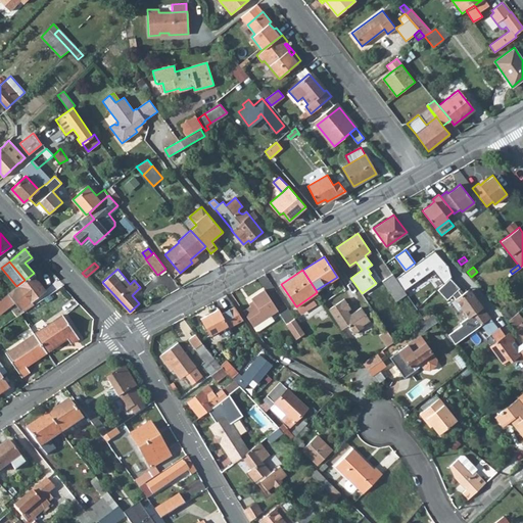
[(401,286),(406,283),(398,273),(394,276),(401,286)]
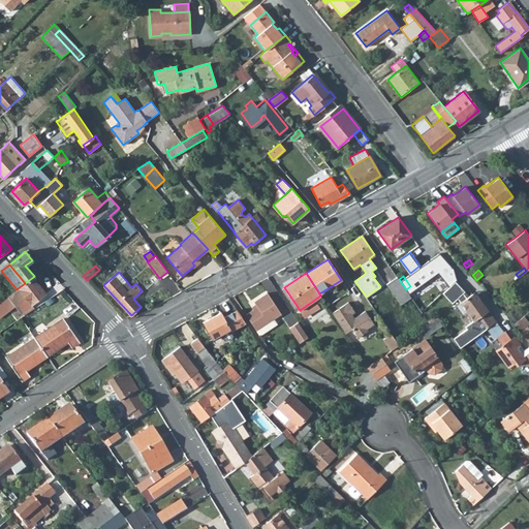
[(47,294),(33,277),(25,283),(17,289),(0,303),(0,312),(2,314),(14,305),(22,313),(22,312),(24,315),(34,308),(32,305),(47,294)]
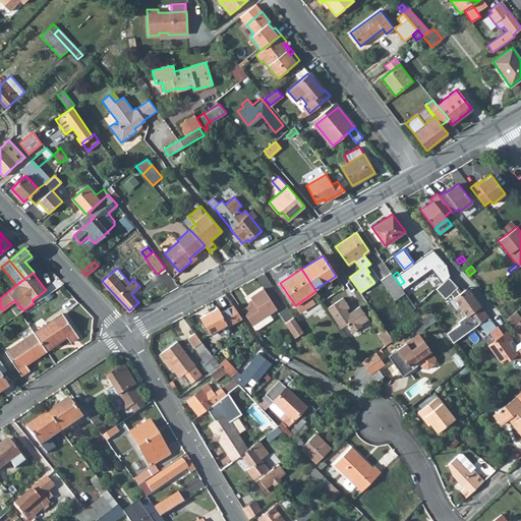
[(393,275),(391,273),(381,280),(390,292),(400,285),(393,275)]
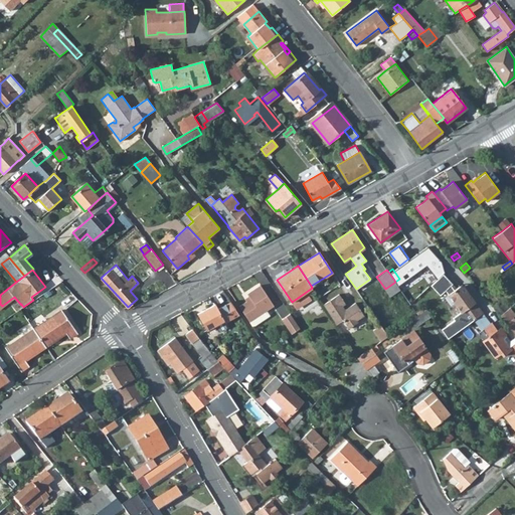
[(403,290),(403,286),(399,279),(395,282),(399,288),(401,291),(403,290)]
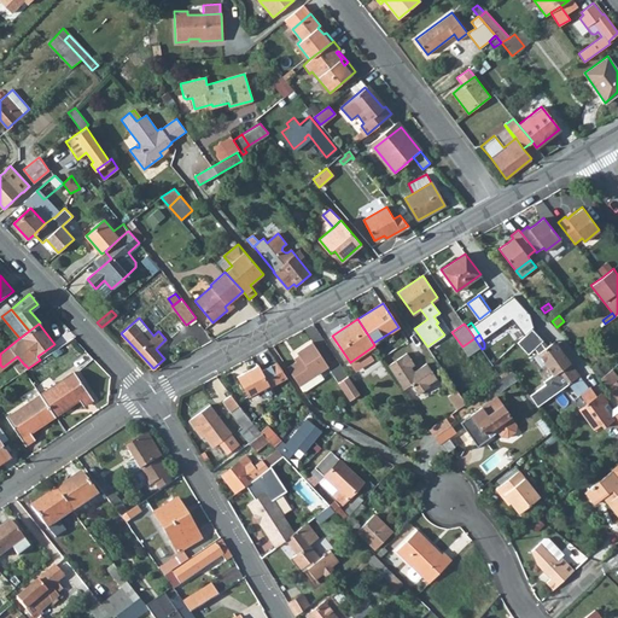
[(479,345),(474,338),(462,347),(467,354),(479,345)]
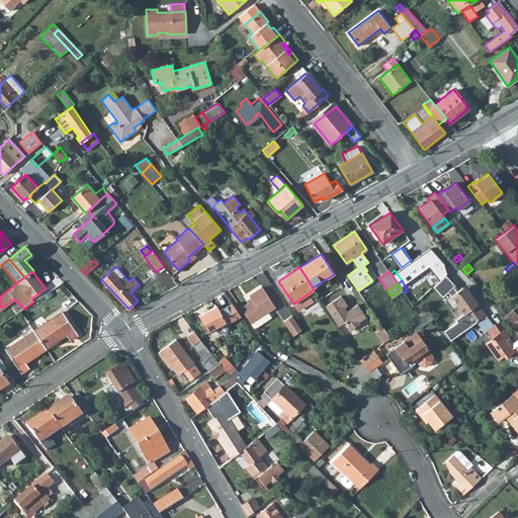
[(261,286),(249,295),(250,297),(252,300),(248,303),(241,308),(251,323),(268,312),(275,307),(261,286)]
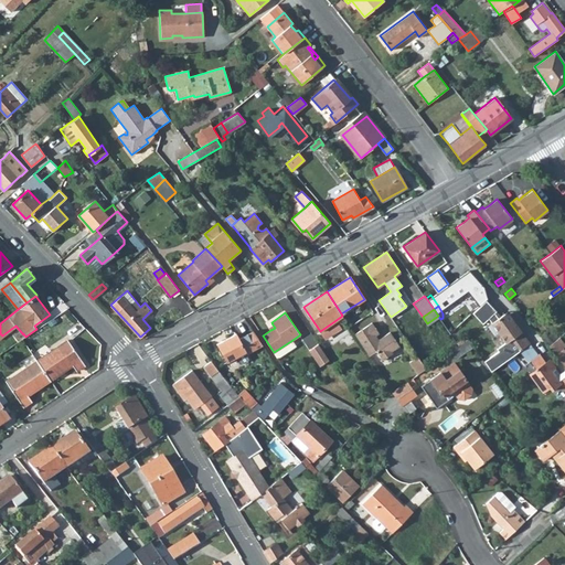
[(514,354),(530,343),(509,315),(503,315),(491,322),(514,354)]
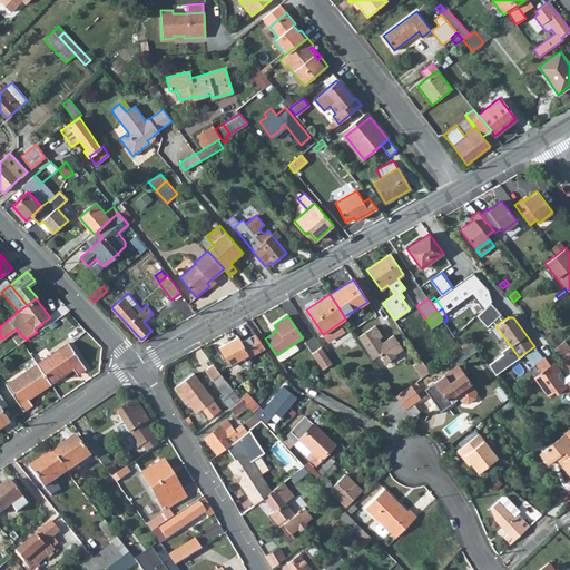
[(53,321),(47,325),(50,330),(57,325),(53,321)]
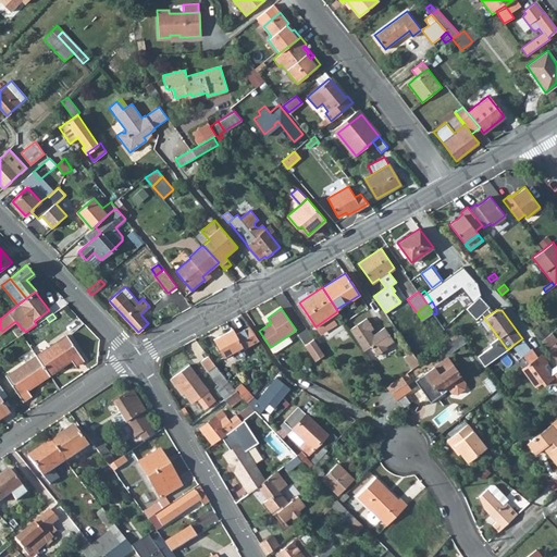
[(333,322),(330,317),(316,326),(321,333),(331,327),(330,325),(333,322)]
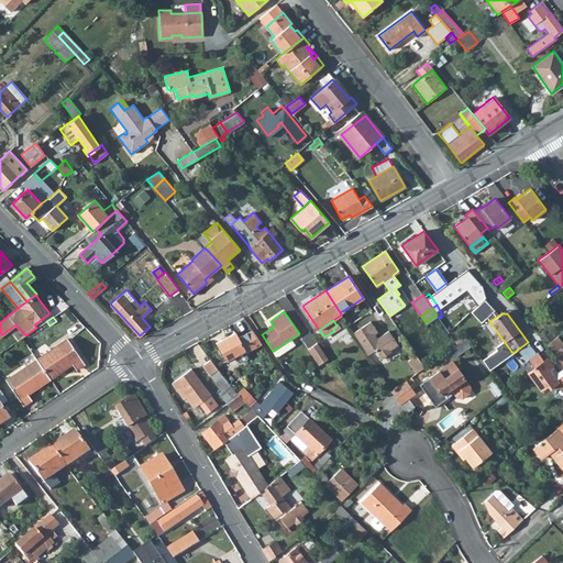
[(371,321),(353,333),(367,354),(374,350),(381,359),(390,352),(389,350),(398,344),(388,331),(377,339),(374,334),(377,331),(371,321)]
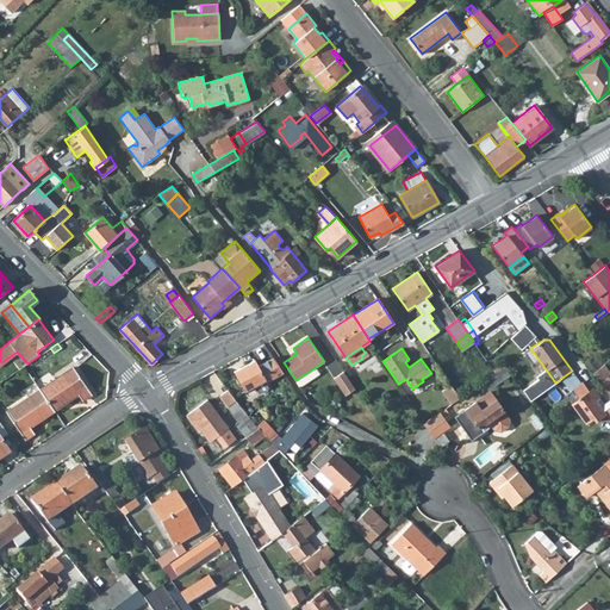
[(266,379),(255,360),(234,371),(244,391),(266,379)]
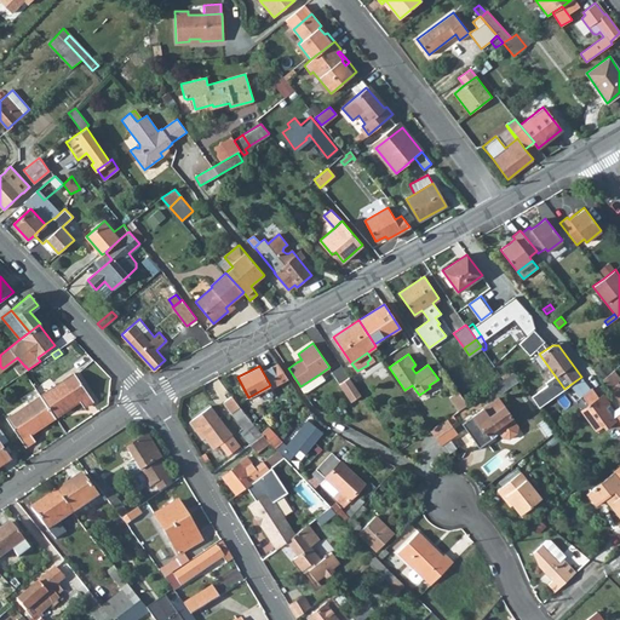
[(619,378),(619,377),(614,369),(602,379),(608,388),(619,378)]
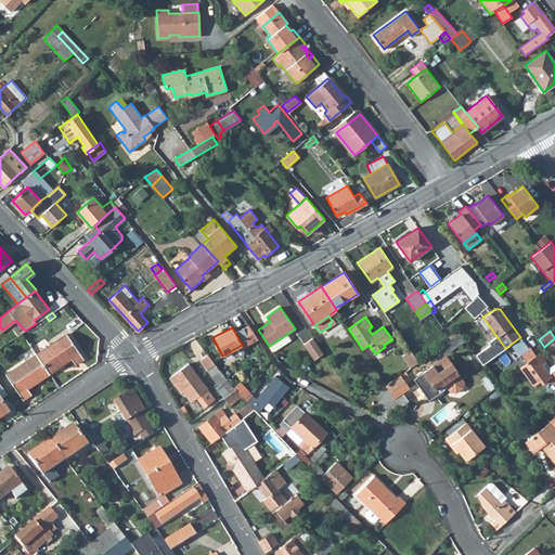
[(465,339),(460,333),(450,339),(441,345),(447,352),(465,339)]
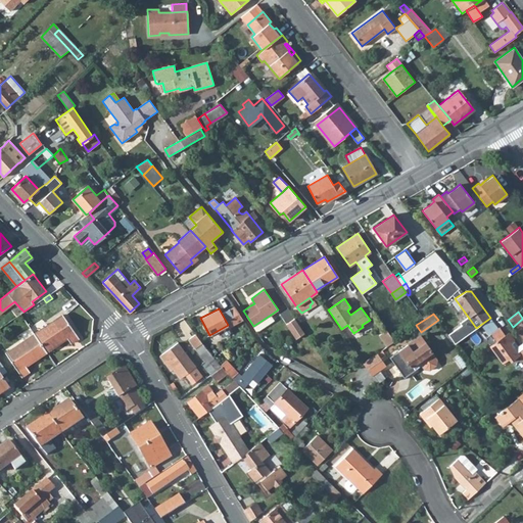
[(79,338),(62,315),(34,334),(46,352),(66,338),(70,343),(79,338)]
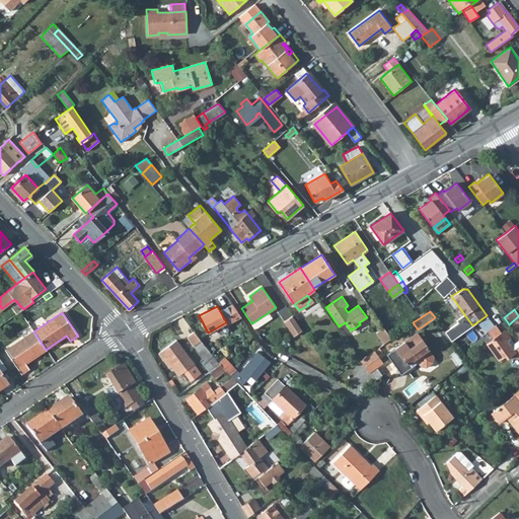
[(251,323),(254,329),(272,317),(269,312),(251,323)]
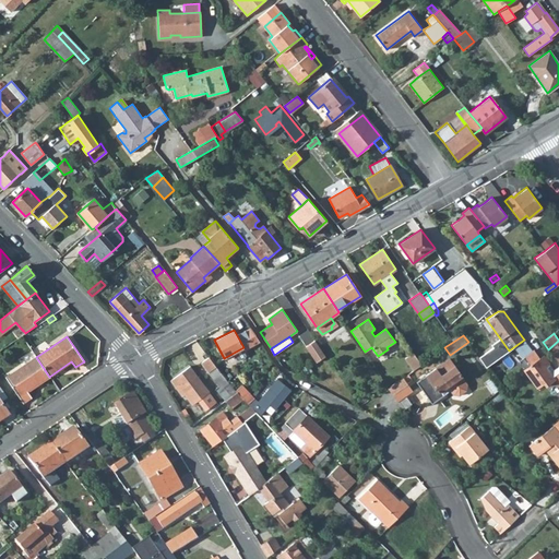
[(316,340),(306,346),(317,361),(325,356),(316,340)]
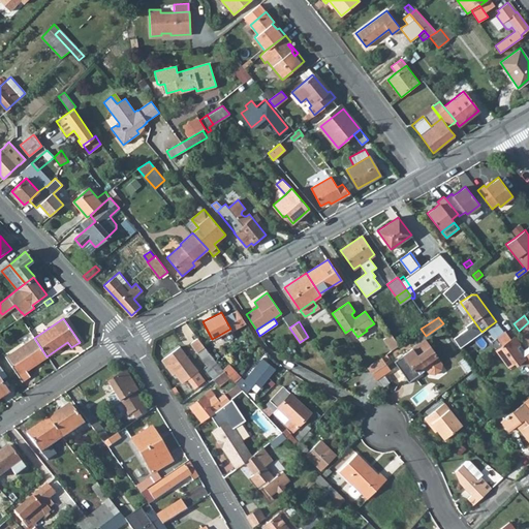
[(511,340),(505,332),(491,342),(508,367),(523,356),(521,353),(524,351),(515,337),(511,340)]
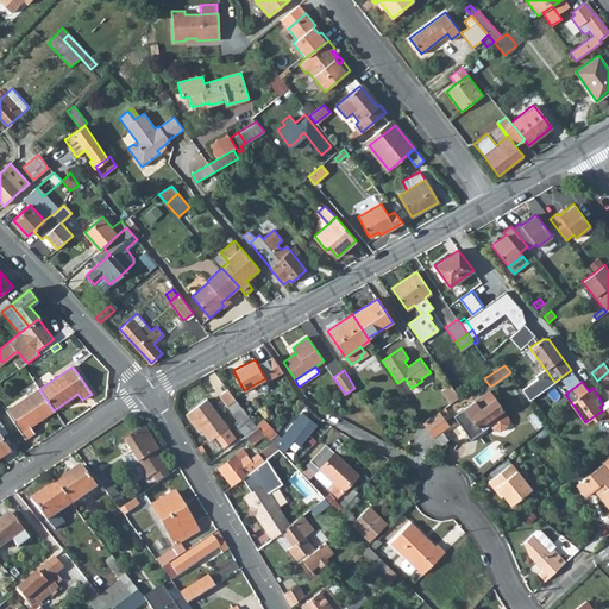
[(450,384),(441,390),(450,403),(459,397),(450,384)]
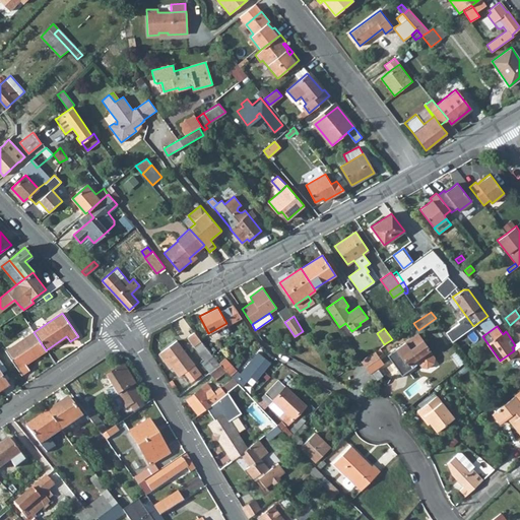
[(201,340),(194,331),(187,337),(194,346),(194,345),(201,340)]
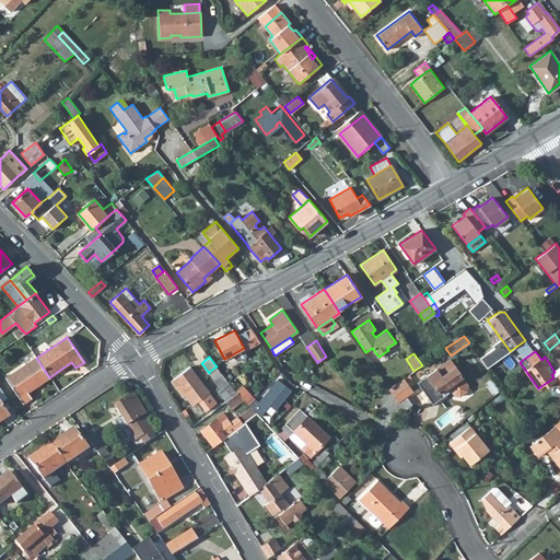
[(305,357),(296,362),(300,370),(310,364),(305,357)]
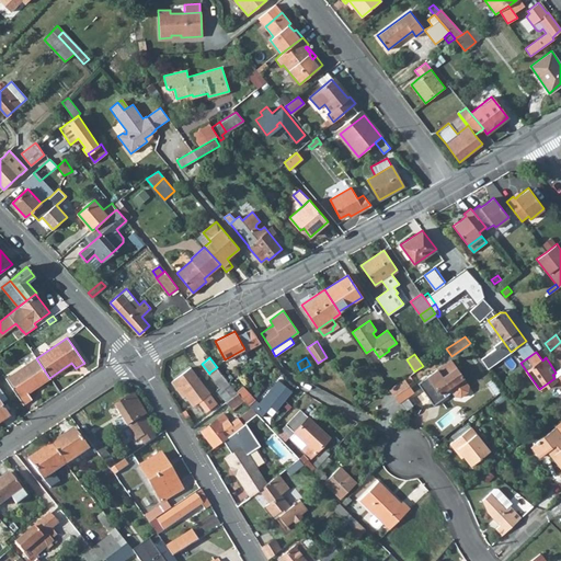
[(32,398),(27,392),(49,378),(36,358),(6,379),(23,404),(32,398)]
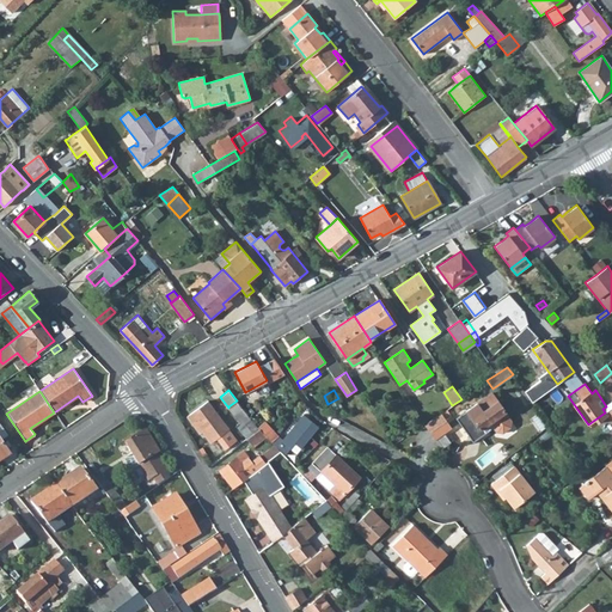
[(512,421),(491,392),(456,417),(469,438),(472,441),(493,427),(496,432),(502,433),(510,427),(512,421)]
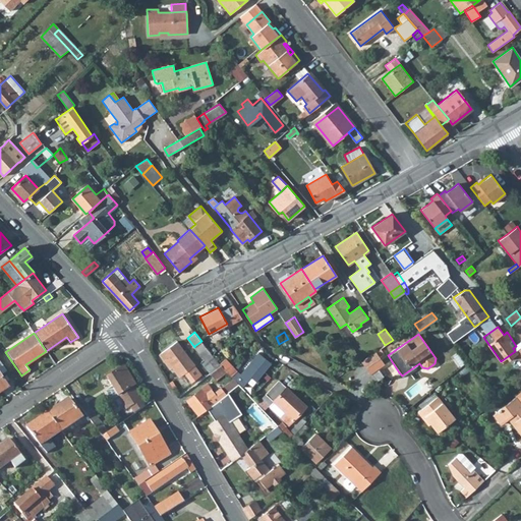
[(194,365),(177,341),(159,354),(169,368),(171,367),(179,377),(194,365)]
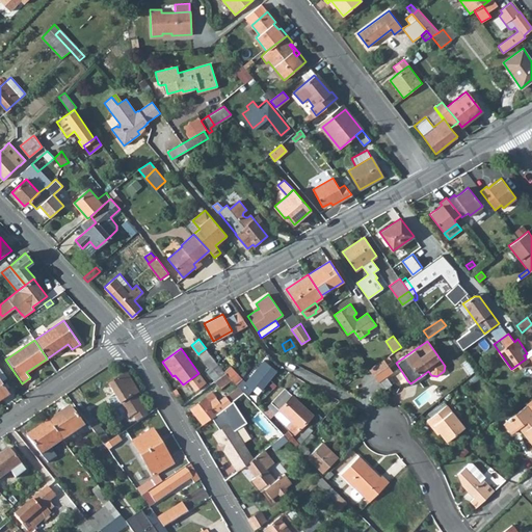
[(210,368),(216,364),(206,348),(198,353),(210,368)]
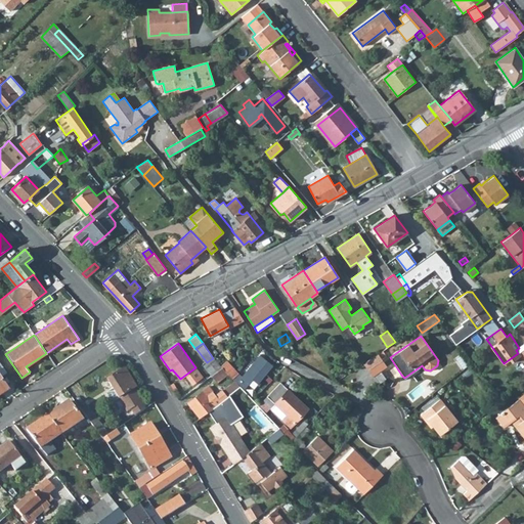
[(381,357),(378,353),(370,358),(364,362),(363,362),(378,384),(386,379),(380,370),(387,366),(381,357)]
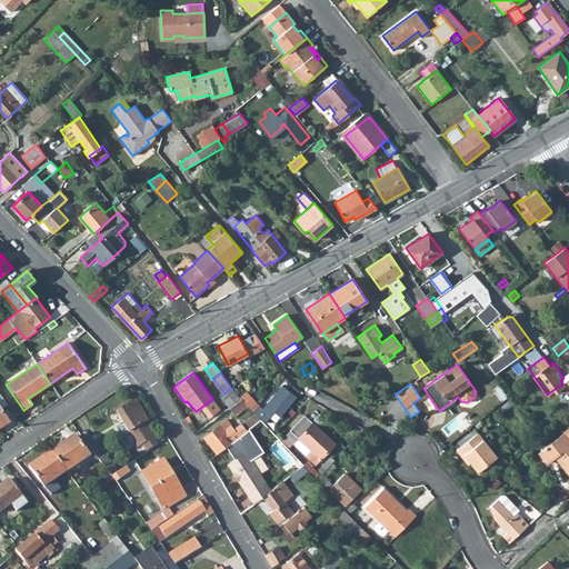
[(296,397),(282,386),(262,409),(260,406),(253,412),(255,413),(265,422),(271,415),(277,420),(279,416),(280,416),(296,397)]
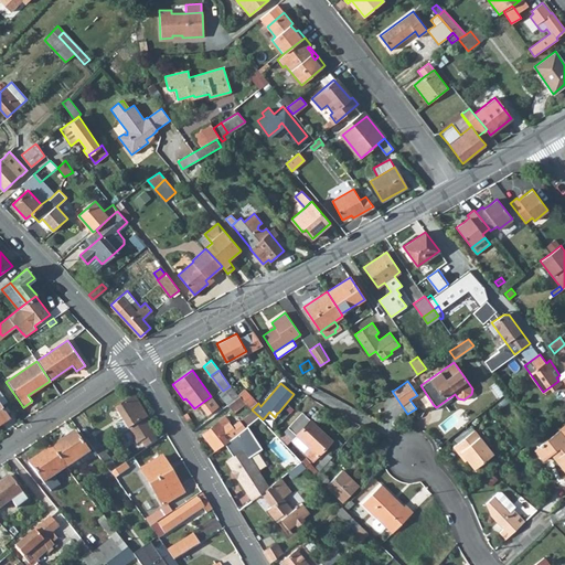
[(228,391),(232,387),(230,386),(223,391),(214,397),(223,408),(227,405),(236,398),(228,391)]
